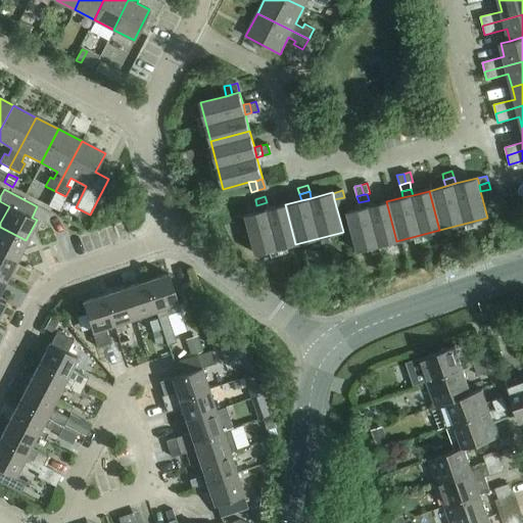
[(334,199),(336,206),(345,203),(344,197),(334,199)]
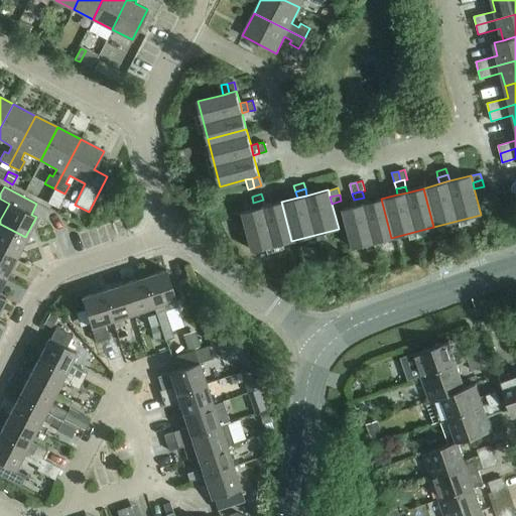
[(354,200),(355,206),(365,204),(364,198),(354,200)]
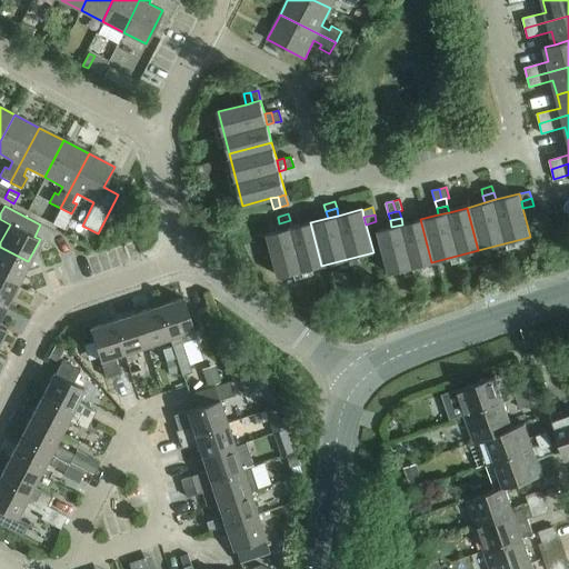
[(402,225),(391,227),(378,230),(390,273),(431,262),(420,219),(402,225)]
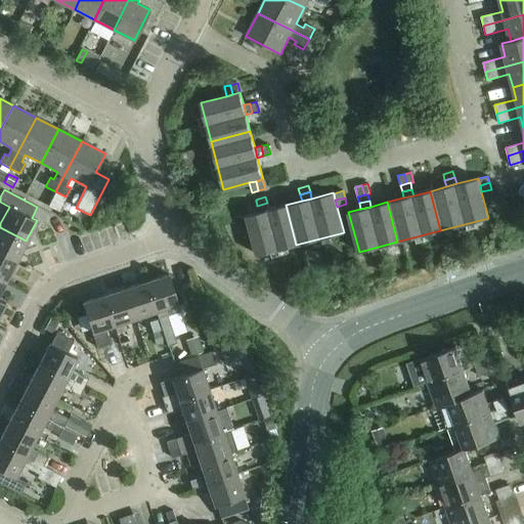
[(257,206),(259,212),(269,210),(267,203),(257,206)]
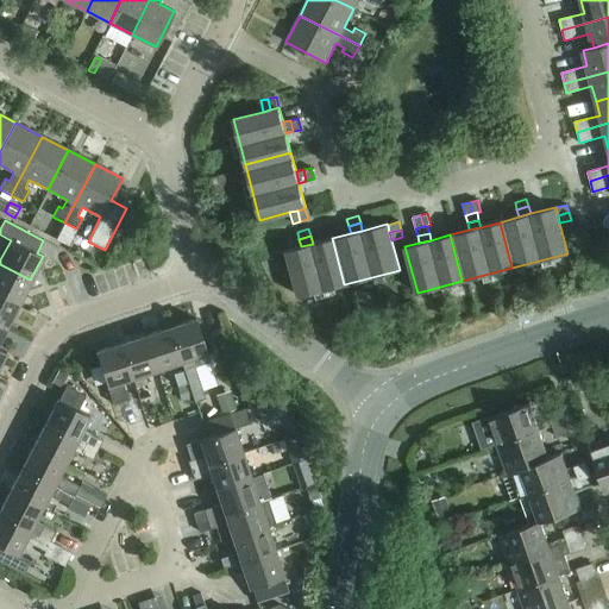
[(289,258),(290,267),(299,296),(344,284),(332,238),(313,244),(301,246),(287,250),(287,251),(289,258)]
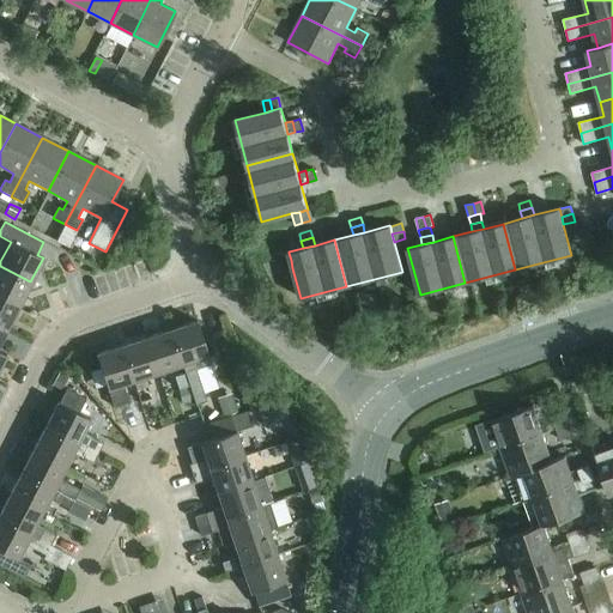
[(278,255),(279,263),(291,260),(289,253),(278,255)]
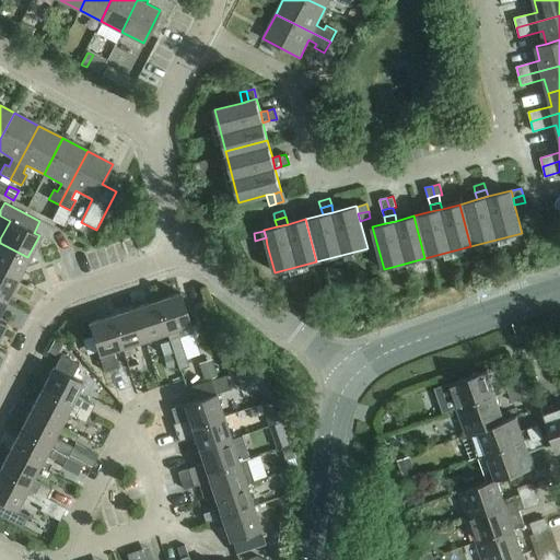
[(257,247),(267,245),(266,237),(255,241),(257,247)]
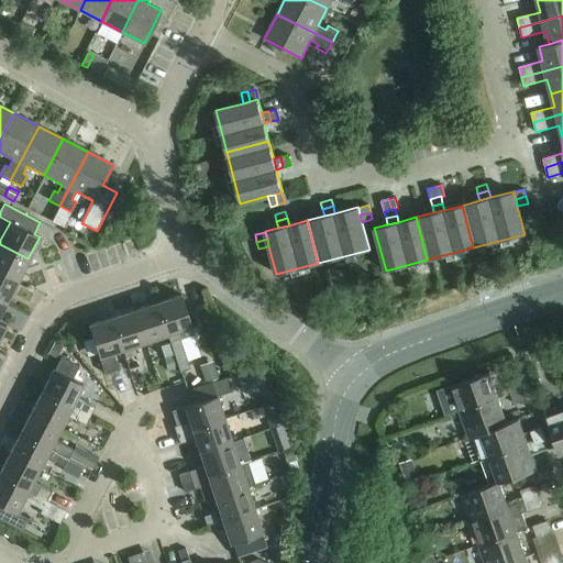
[(0,271),(18,279),(28,258),(0,244),(0,271)]
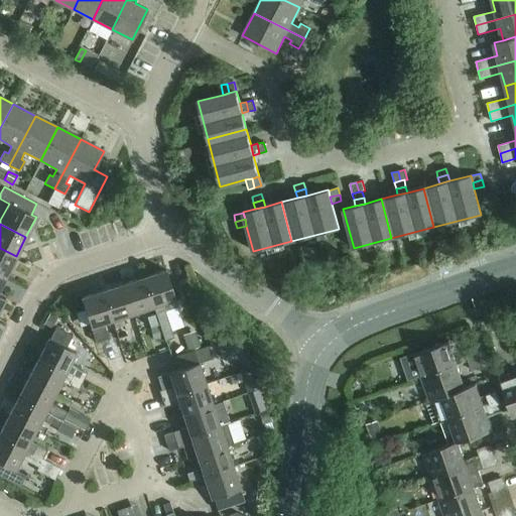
[(0,272),(6,276),(16,256),(0,248),(0,272)]
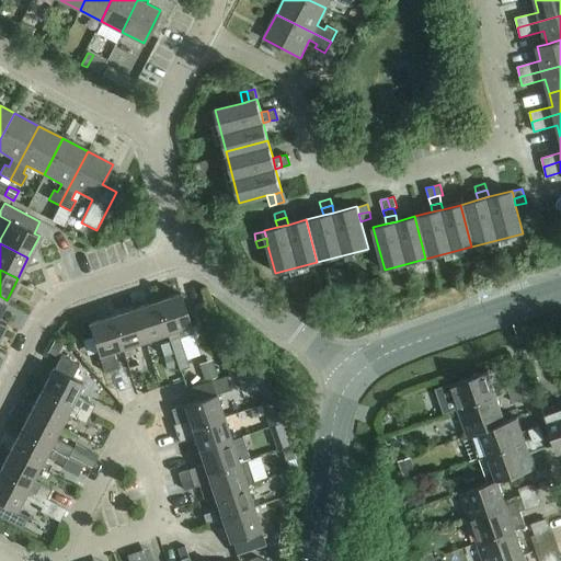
[(167,333),(170,342),(173,353),(179,370),(189,367),(180,339),(192,334),(190,325),(180,294),(156,301),(167,333)]
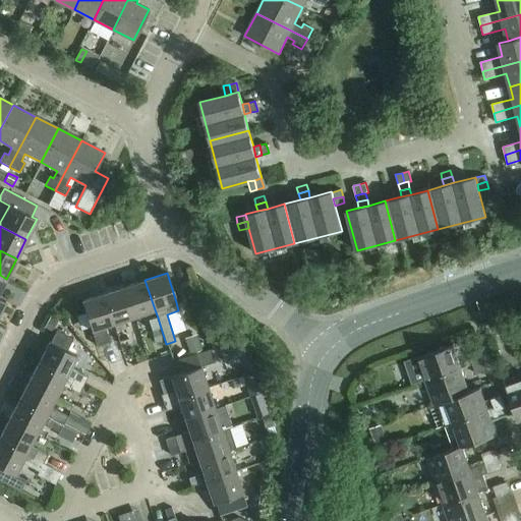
[(145,280),(124,287),(133,316),(155,309),(145,280)]
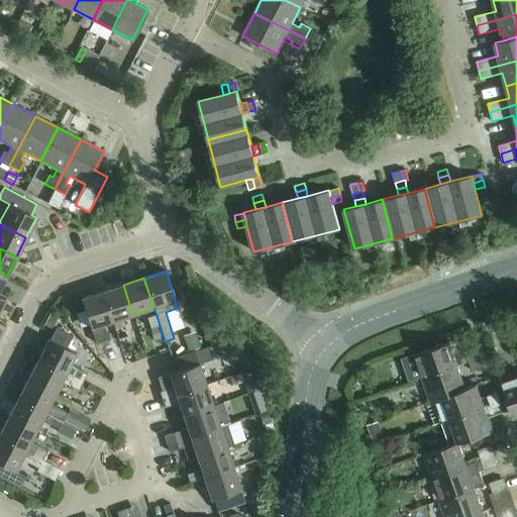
[(123,285),(103,292),(112,321),(118,339),(127,336),(124,326),(125,326),(122,317),(132,314),(123,285)]
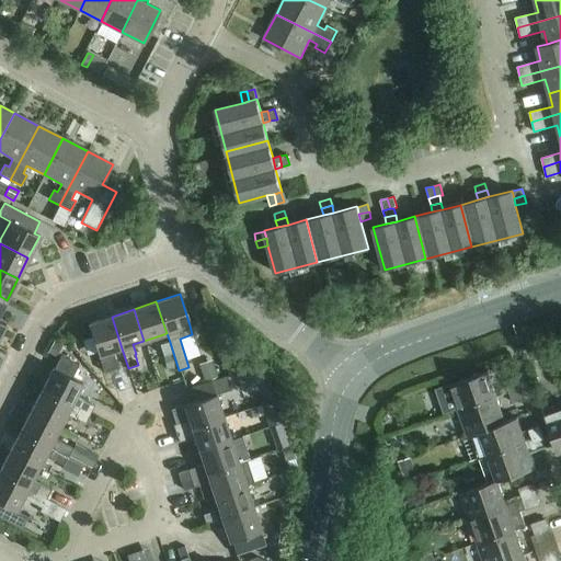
[(122,348),(112,317),(88,324),(104,373),(118,368),(112,351),(122,348)]
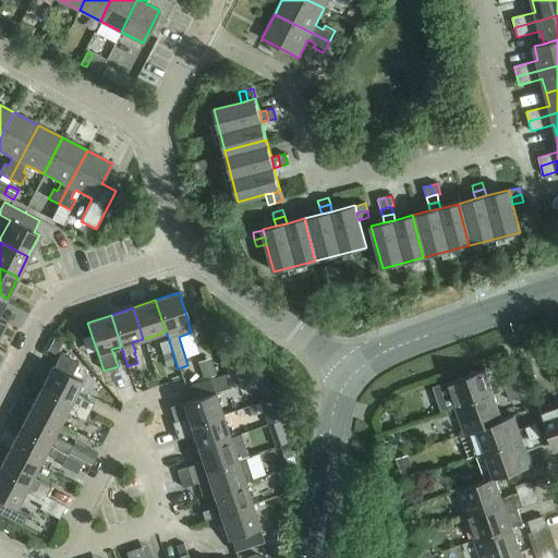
[(55,339),(47,351),(56,356),(62,344),(55,339)]
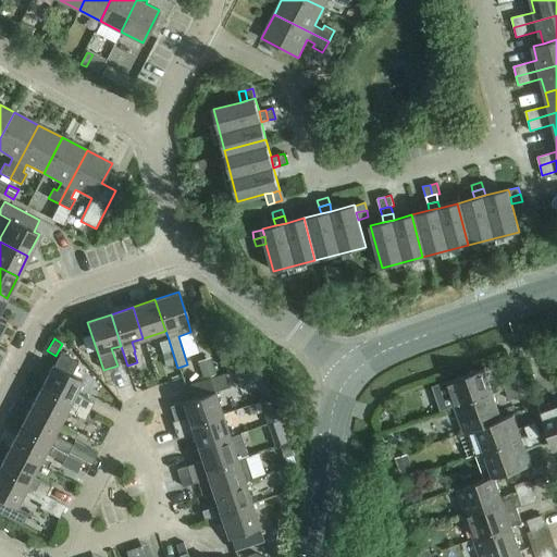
[(169,339),(159,343),(162,354),(172,350),(169,339)]
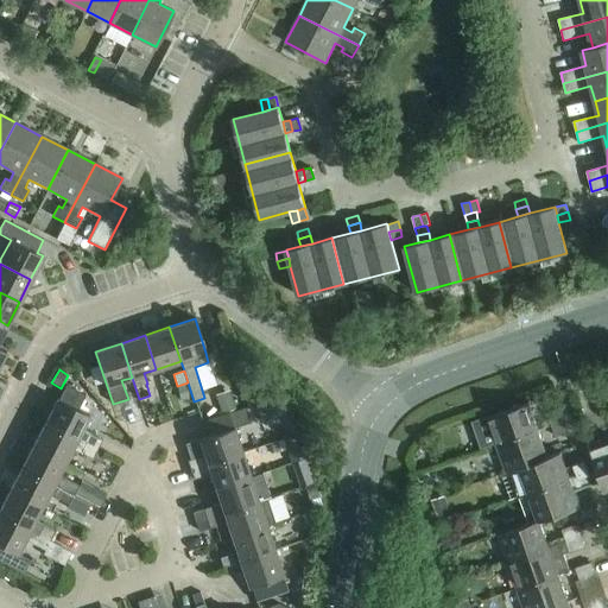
[(57,399),(44,422),(97,450),(102,439),(82,429),(89,415),(78,410),(86,396),(65,385),(58,399),(57,399)]
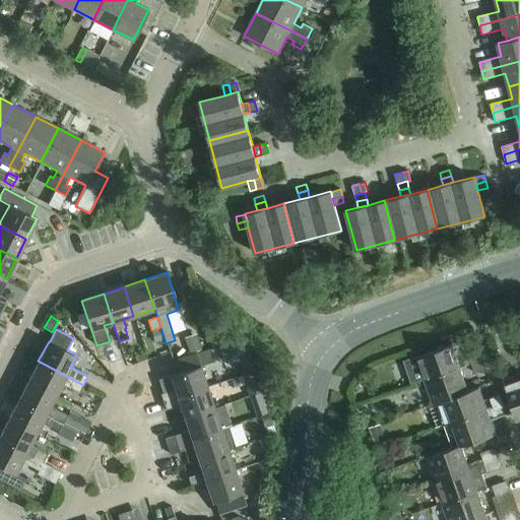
[(189,355),(202,351),(196,334),(183,338),(189,355)]
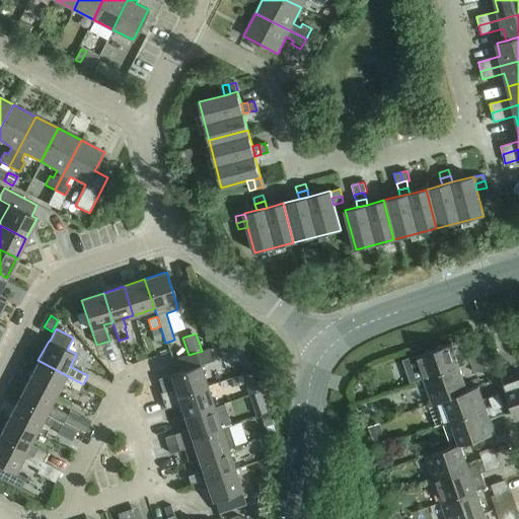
[(416,356),(424,379),(459,367),(451,344),(416,356)]
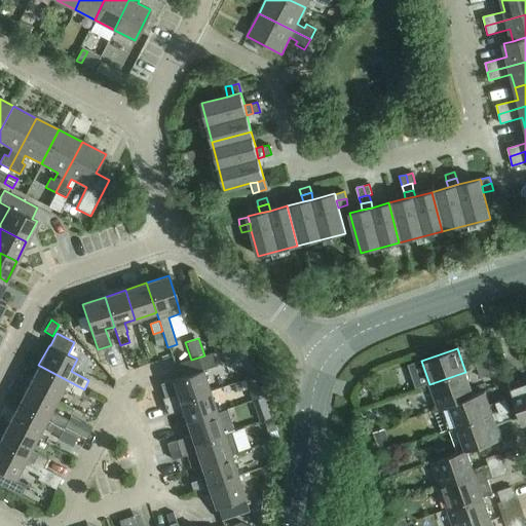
[(210,392),(202,370),(218,365),(214,353),(214,352),(204,355),(191,360),(178,364),(182,376),(178,378),(160,383),(164,398),(162,399),(164,407),(210,392)]
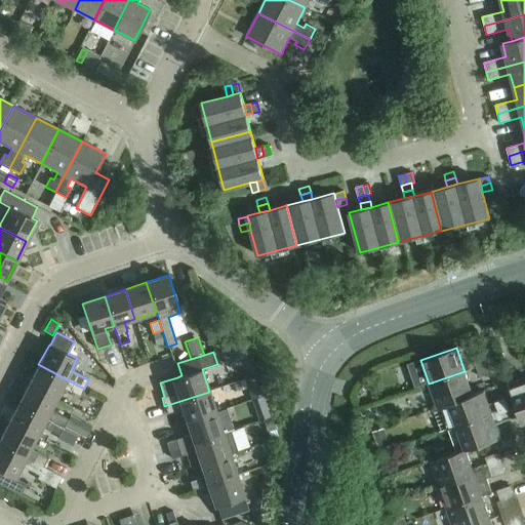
[(473,357),(476,367),(488,363),(484,353),(473,357)]
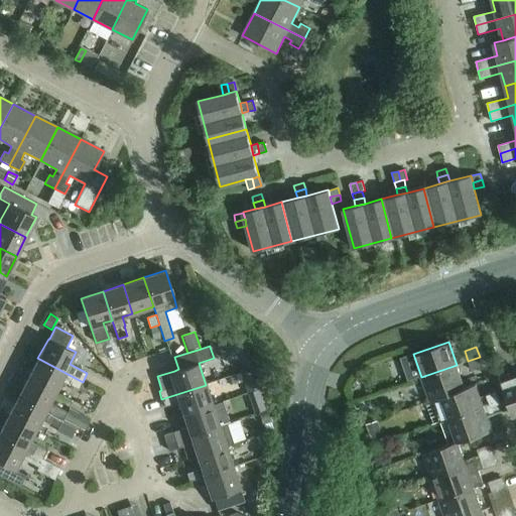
[(480,357),(468,361),(472,371),(483,367),(480,357)]
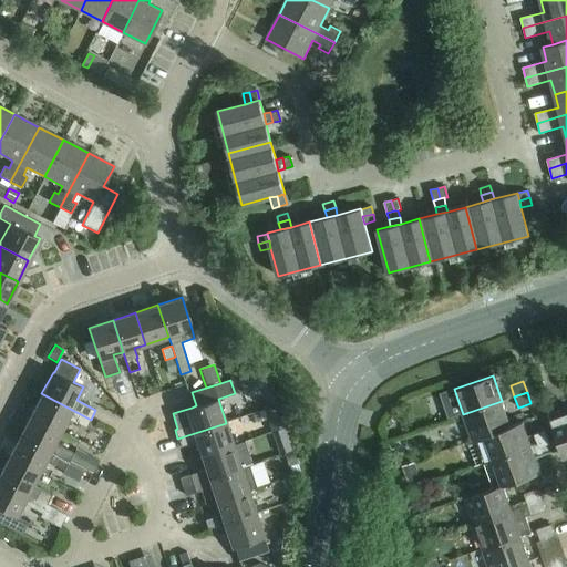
[(41,393),(31,415),(60,431),(66,419),(86,429),(91,420),(41,393)]
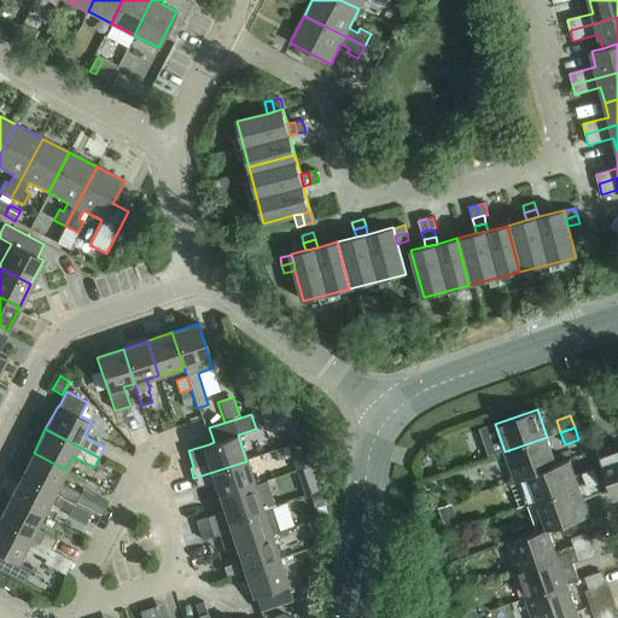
[(514,479),(524,477),(523,476),(557,465),(557,464),(547,437),(505,452),(514,479)]
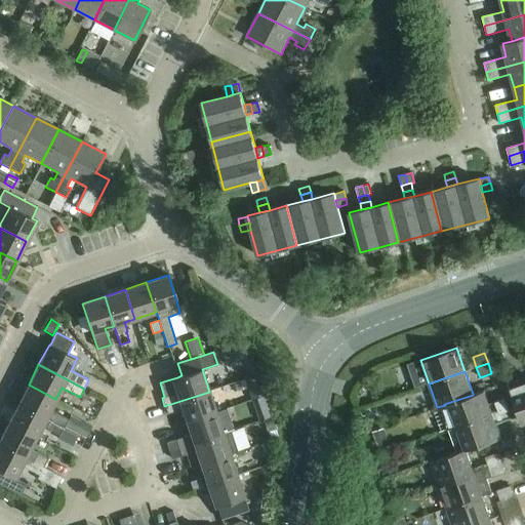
[(524,421),(524,381),(510,388),(522,423),(524,421)]
